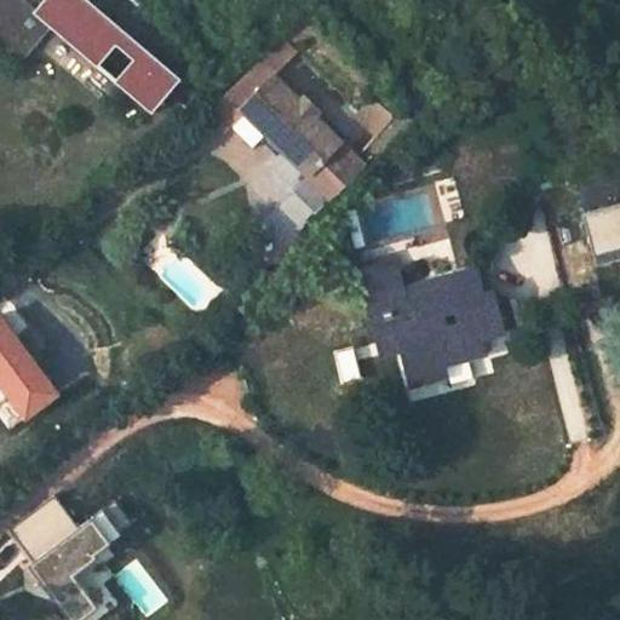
[(53,26),(150,114),(178,84),(85,0),(42,0),(34,10),(23,0),(0,0),(0,45),(21,63),(53,26)]
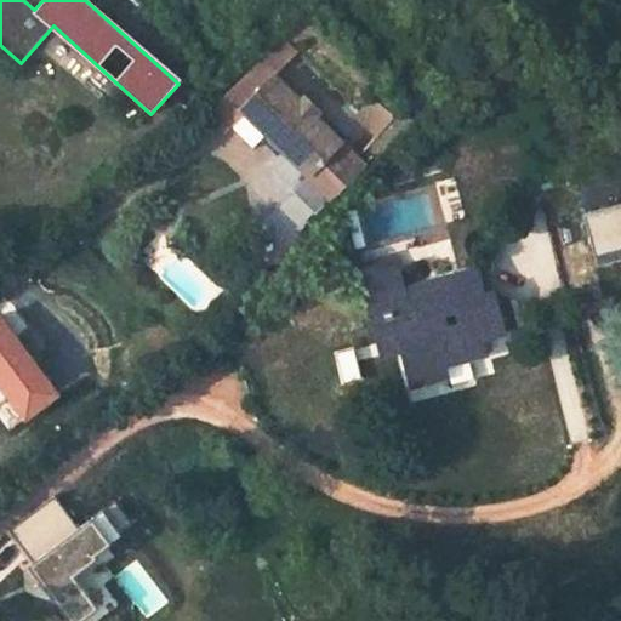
[(285,147),(311,174),(345,142),(318,117),(325,112),(307,93),(301,100),(277,74),(243,106),(269,131),(285,147)]
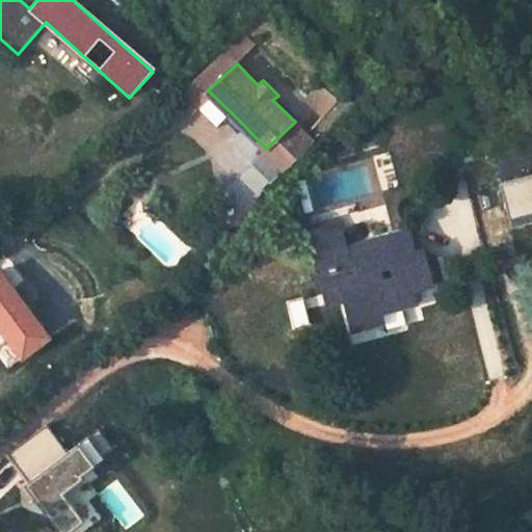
[(303,100),(322,116),(337,99),(318,83),(303,100)]
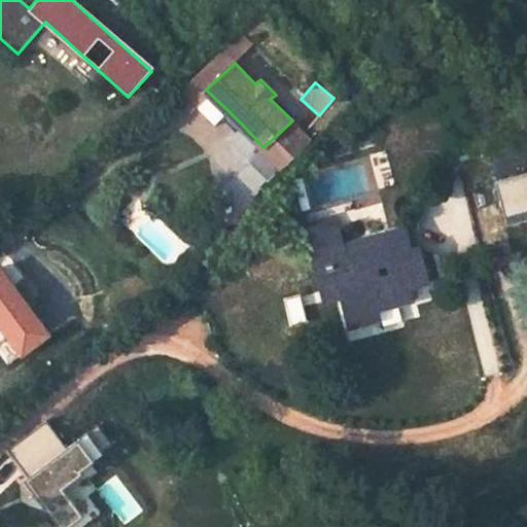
[(526,171),(490,179),(498,217),(526,210),(526,171)]
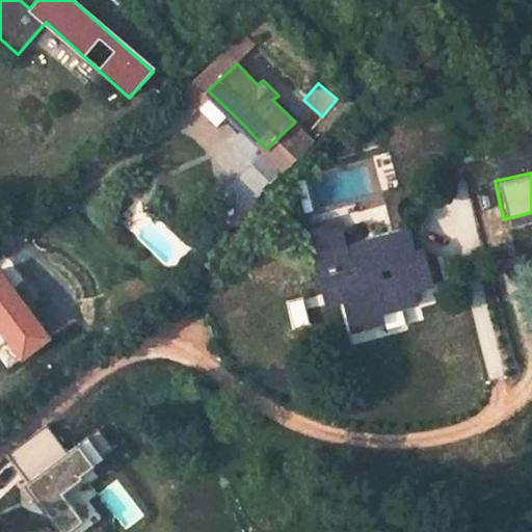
[(378,306),(370,285),(389,275),(378,249),(364,219),(327,236),(362,313),(378,306)]
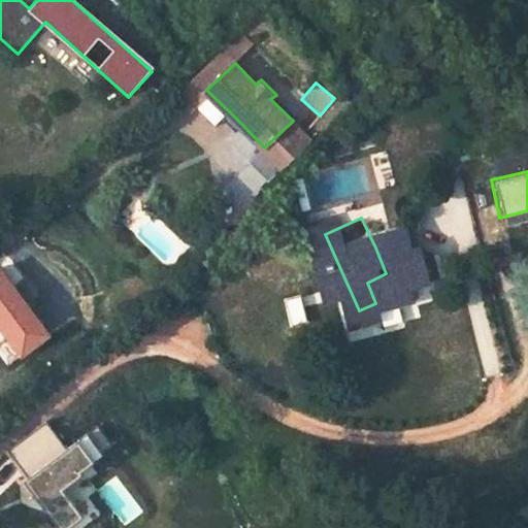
[(436,220),(405,234),(414,253),(444,238),(436,220)]
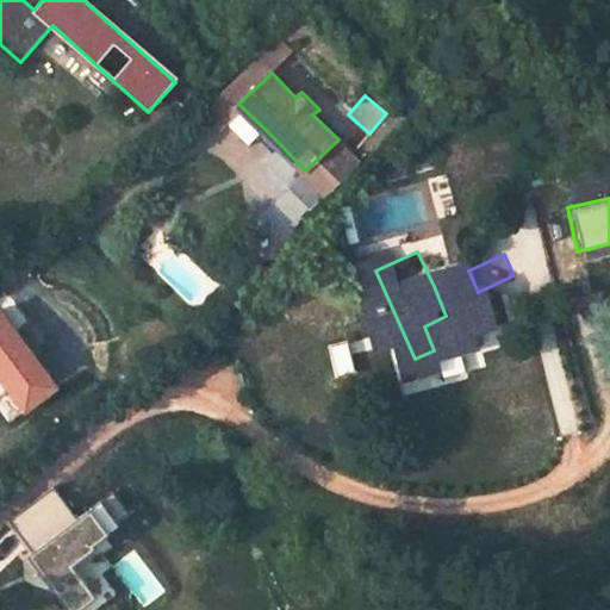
[(434,350),(446,377),(478,363),(474,355),(515,336),(509,322),(530,312),(514,275),(478,292),(468,271),(434,286),(446,316),(424,327),(434,350)]
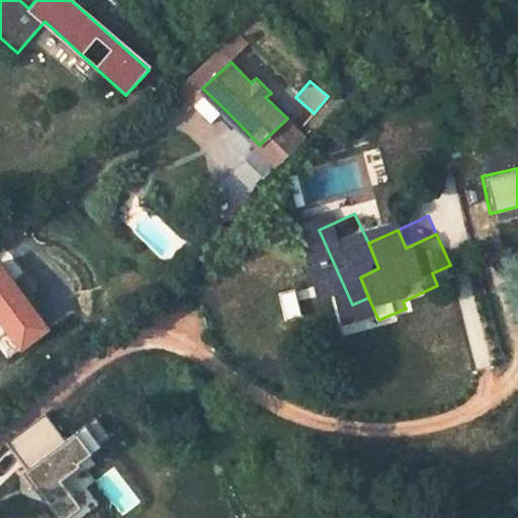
[(108,441),(92,417),(59,439),(44,416),(0,444),(0,445),(47,517),(62,517),(73,511),(52,478),(108,441)]
